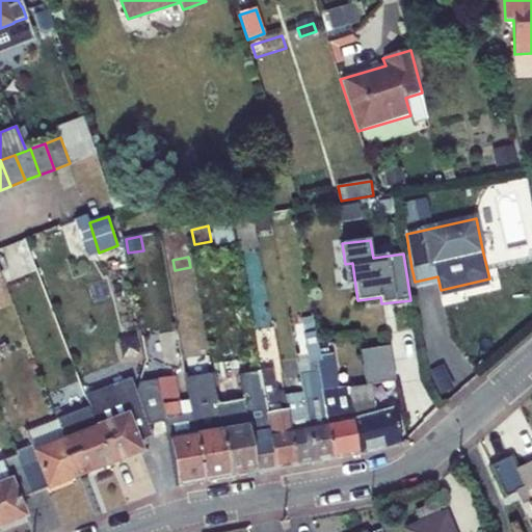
[(196,357),(186,300),(175,301),(185,360),(196,357)]
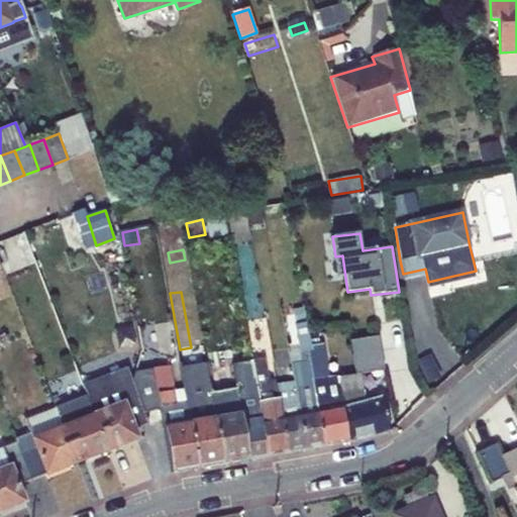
[(294,372),(296,382),(308,447),(325,444),(310,363),(310,360),(308,351),(313,351),(312,344),(311,341),(308,324),(305,306),(293,308),(295,324),(298,324),(303,352),(305,363),(293,364),(294,372)]
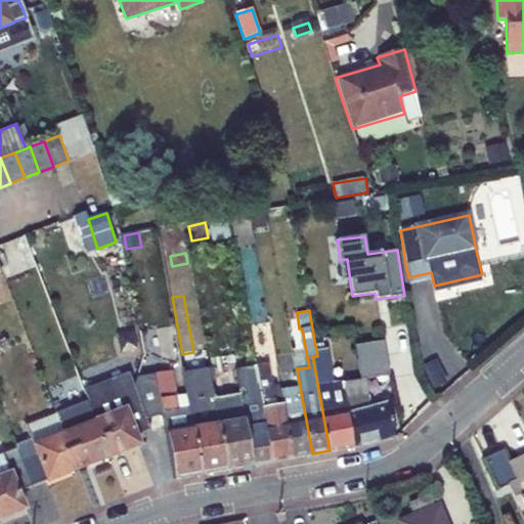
[(161,352),(154,316),(137,319),(143,356),(161,352)]
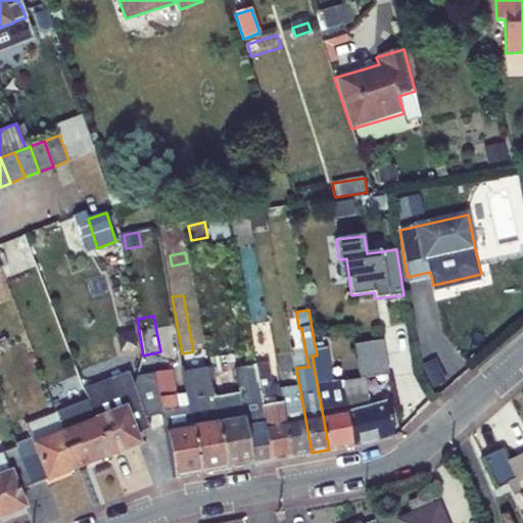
[(385,336),(359,341),(365,376),(392,371),(385,336)]
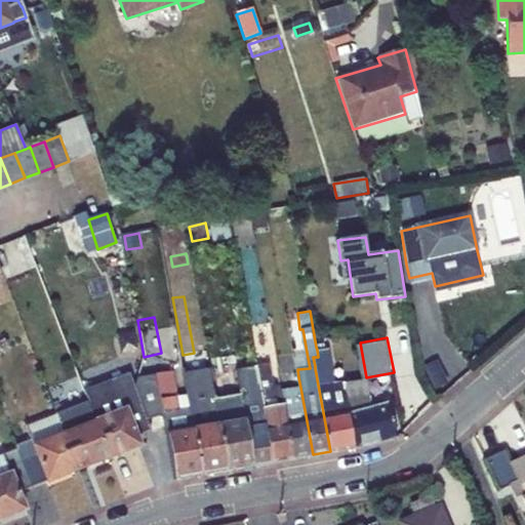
[(328,349),(317,350),(318,357),(313,357),(315,366),(315,368),(330,451),(355,447),(342,382),(334,385),(328,349)]
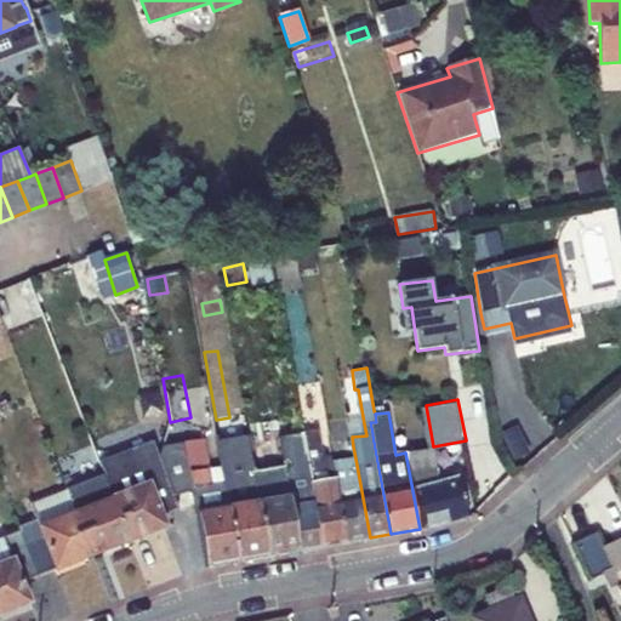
[(312,468),(313,474),(325,546),(347,542),(332,462),(331,456),(324,457),(318,431),(306,433),(307,439),(312,468)]
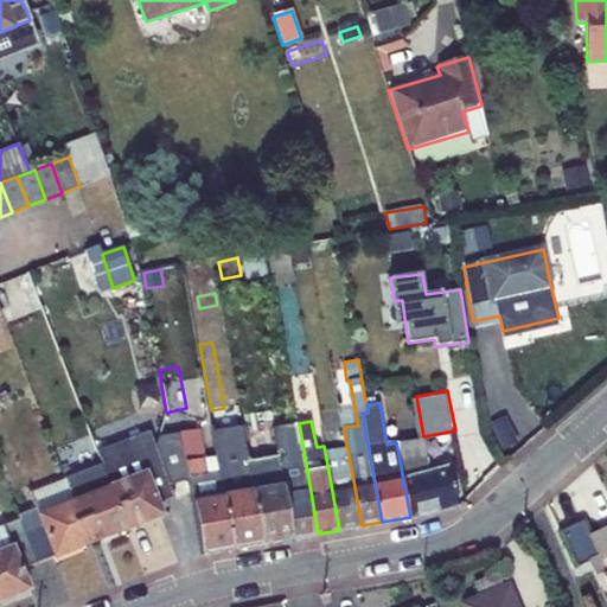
[(212,426),(217,455),(234,549),(263,544),(250,473),(250,467),(247,451),(236,453),(230,423),(212,426)]
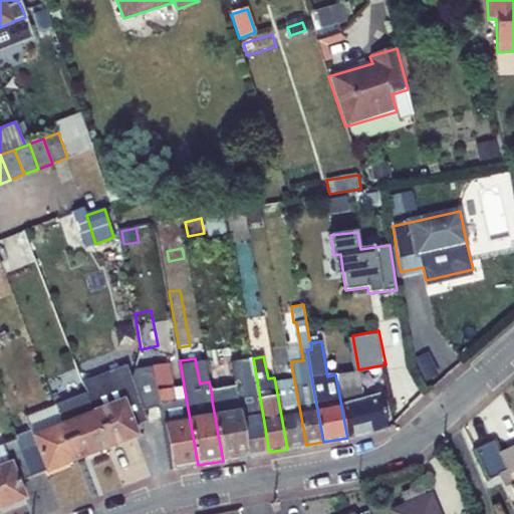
[(169,363),(153,365),(173,469),(198,465),(184,386),(174,388),(169,363)]
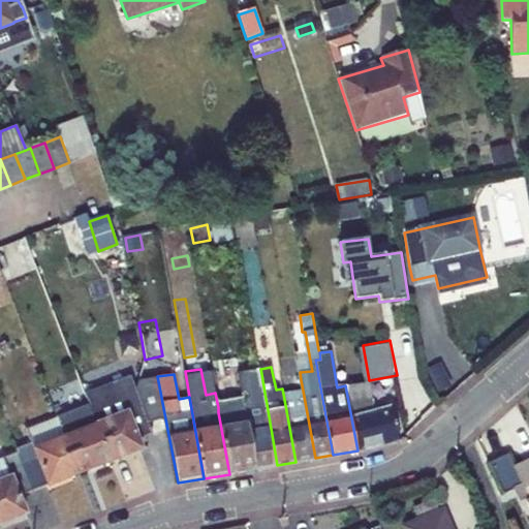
[(245,403),(246,407),(256,468),(277,465),(267,404),(266,399),(261,374),(241,378),(245,403)]
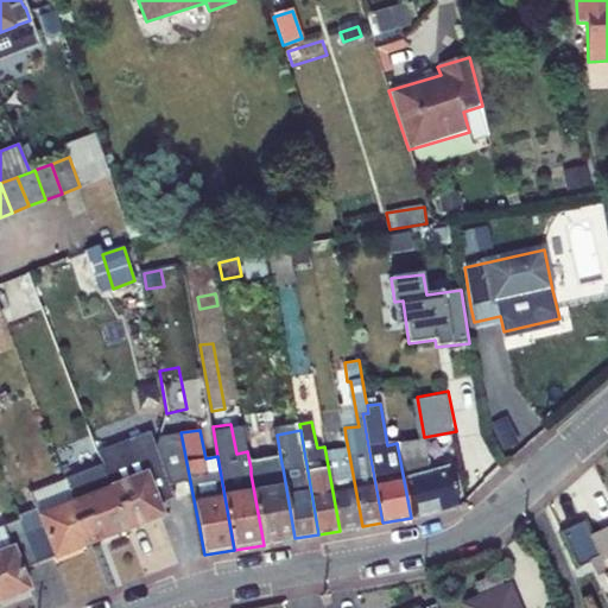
[(425,439),(397,443),(411,518),(460,507),(449,467),(431,470),(425,439)]
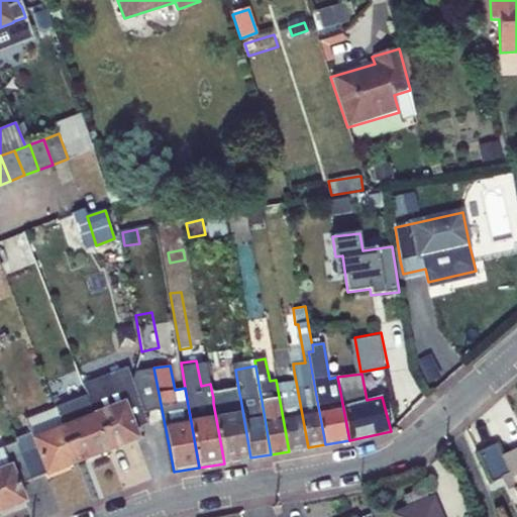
[(296,382),(277,385),(289,451),(308,447),(296,382)]
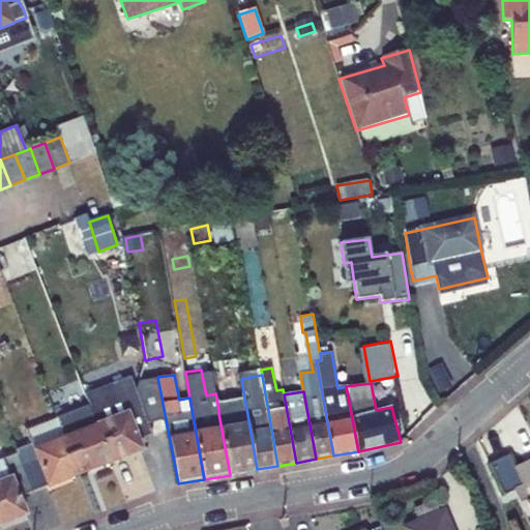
[(127,414),(119,392),(89,405),(111,462),(143,449),(139,440),(154,435),(143,407),(127,414)]
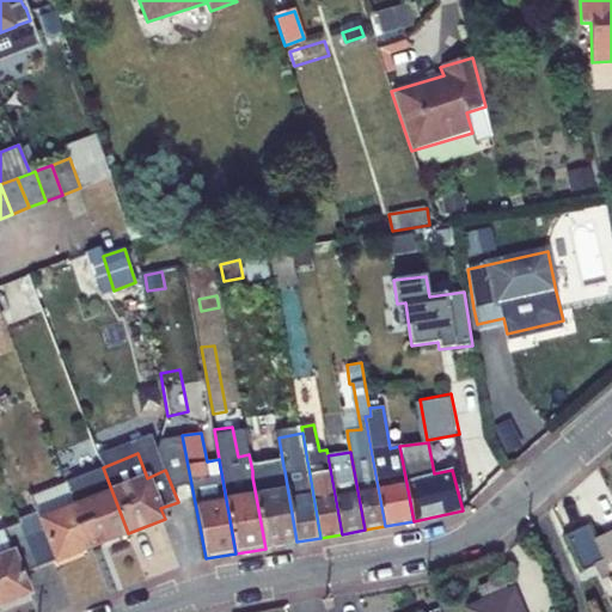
[(252,477),(285,471),(283,466),(252,471),(252,477)]
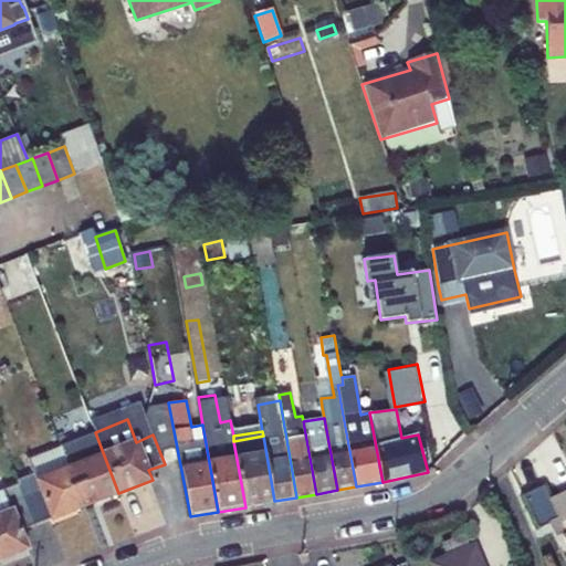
[(62,444),(86,506),(118,493),(95,432),(62,444)]
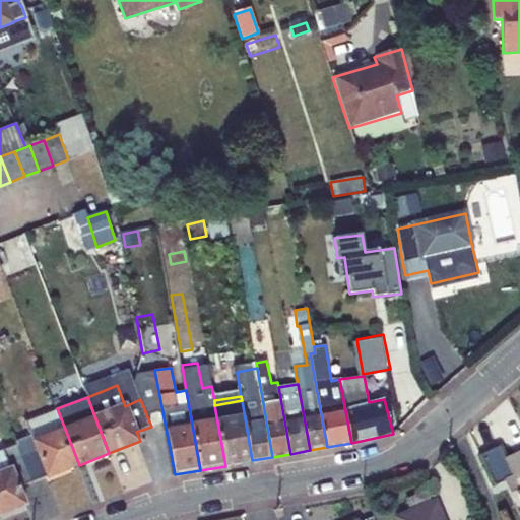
[(214,405),(225,466),(252,460),(242,400),(214,405)]
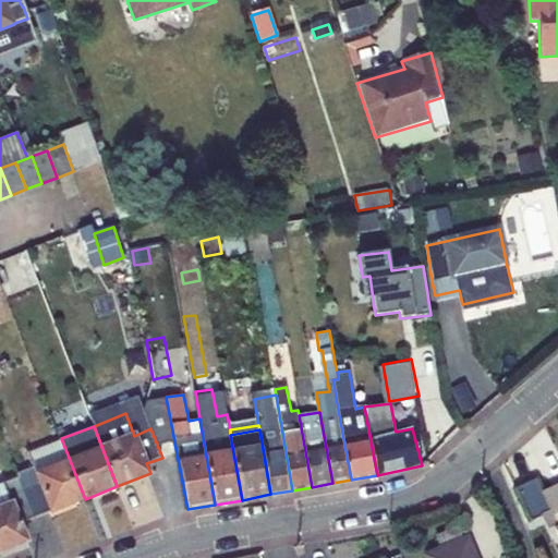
[(20,477),(36,518),(85,499),(61,438),(28,452),(34,466),(17,473),(20,477)]
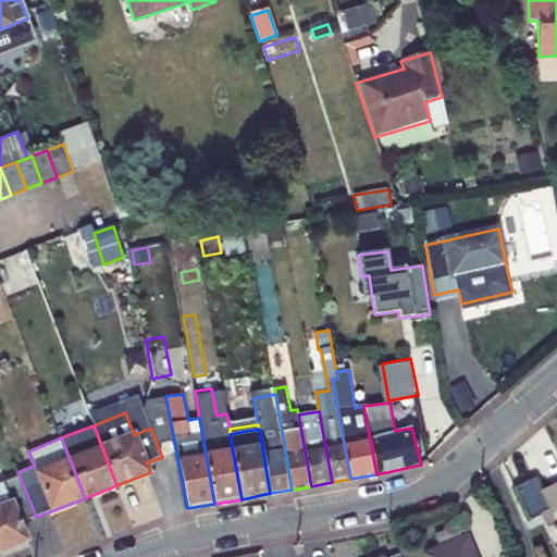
[(0,552),(27,541),(21,523),(36,517),(20,477),(0,483),(0,552)]
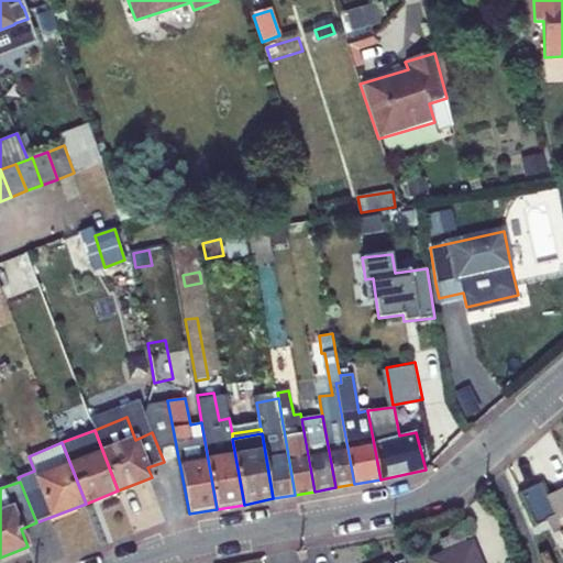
[(562,490),(549,498),(541,482),(519,493),(533,522),(537,527),(547,521),(559,548),(562,545),(562,490)]
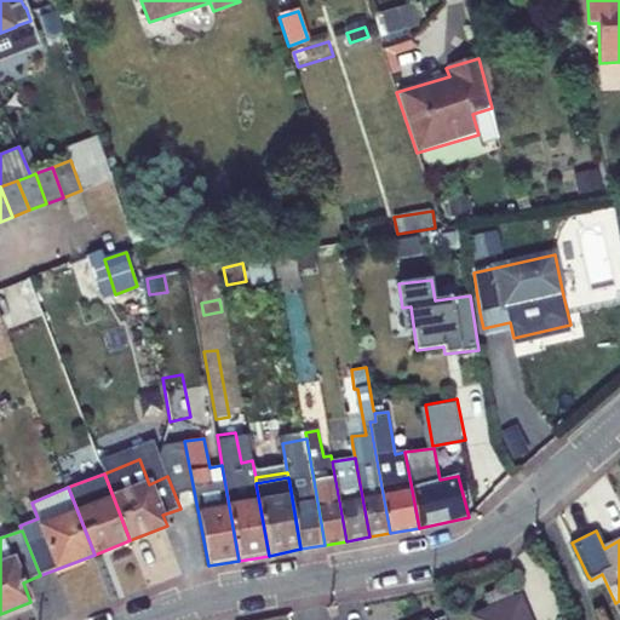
[(528,619),(520,598),(474,618),(474,619),(528,619)]
